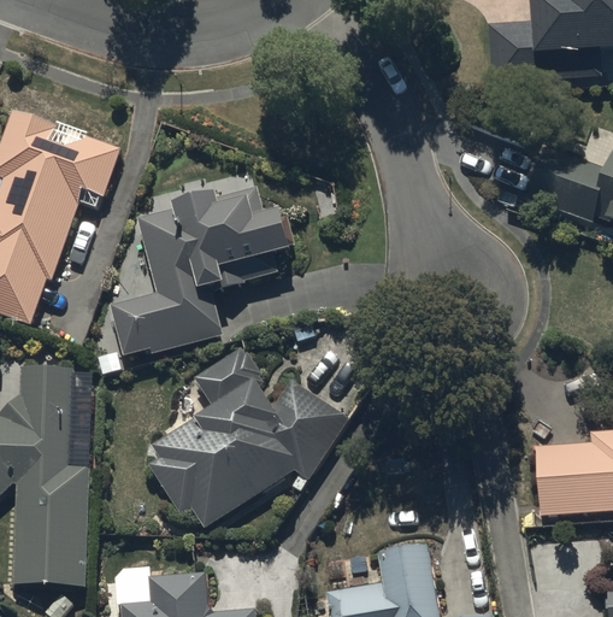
[(612,42),(612,0),(530,0),(531,5),(536,5),(536,22),(489,24),(491,81),(603,75),(601,43),(612,42)]
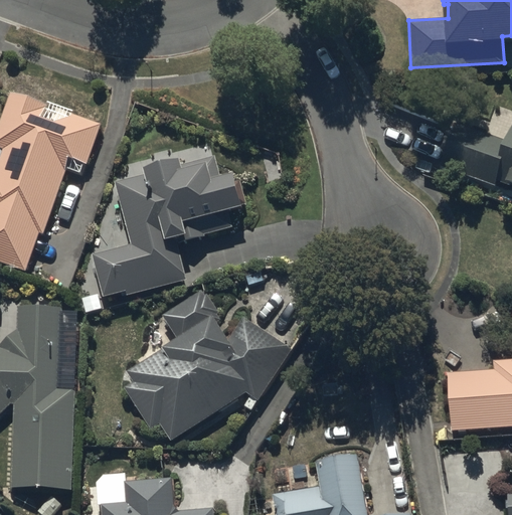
[(0,262),(25,271),(38,232),(43,234),(66,169),(82,175),(102,120),(12,90),(0,124),(0,145),(2,146),(0,151),(0,262)]
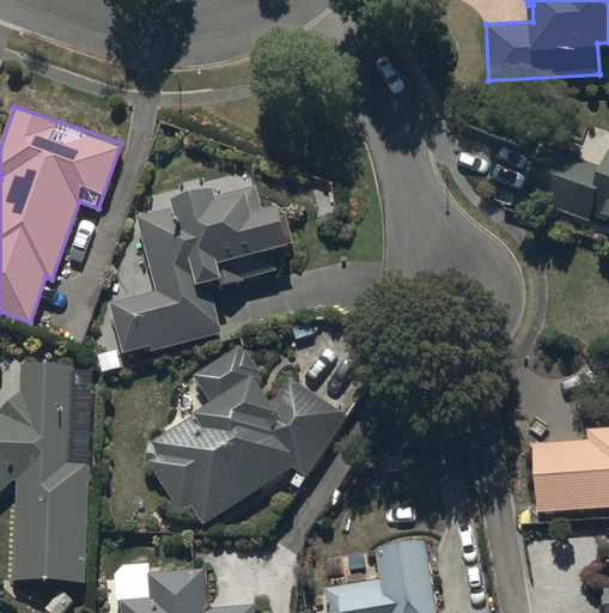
[(543,147),(524,195),(589,220),(591,216),(608,223),(608,145),(600,169),(543,147)]
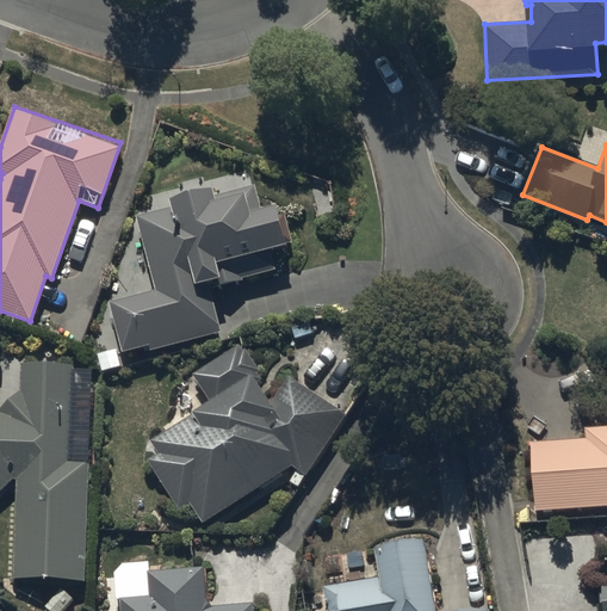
[(155,290),(109,303),(121,350),(148,344),(150,352),(223,332),(211,289),(277,271),(271,252),(291,246),(279,201),(264,205),(258,181),(218,192),(216,183),(171,195),(173,205),(136,216),(155,290)]
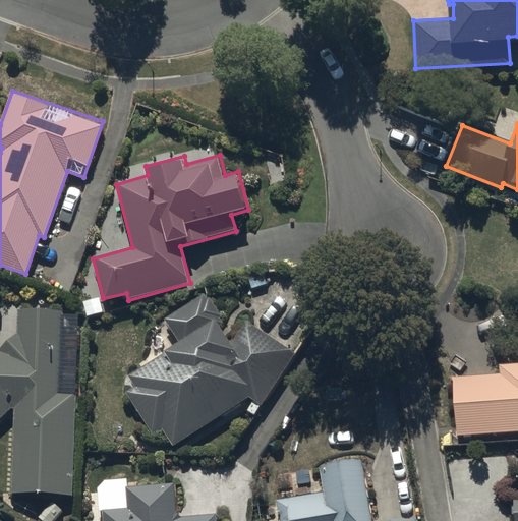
[(160,427),(171,446),(249,396),(261,404),(294,353),(244,322),(232,341),(204,293),(164,316),(178,341),(127,371),(134,384),(124,390),(150,433),(160,427)]
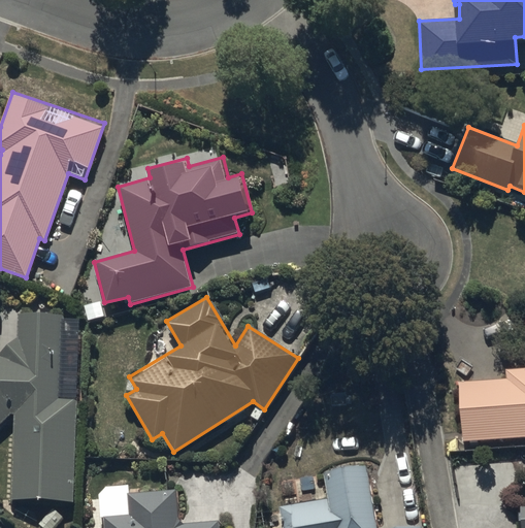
[(72,383),(63,383),(65,312),(20,311),(19,336),(0,354),(0,425),(14,413),(12,498),(72,500),(76,396),(72,396),(72,383)]
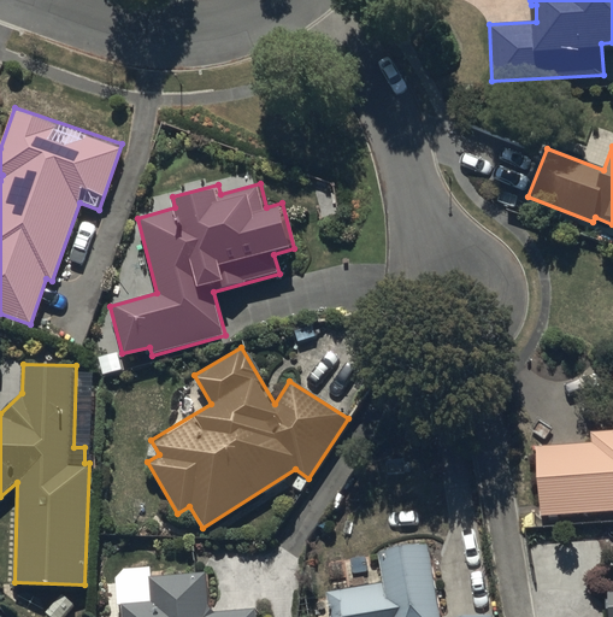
[(534,445),(540,515),(612,509),(612,428),(589,430),(590,441),(534,445)]
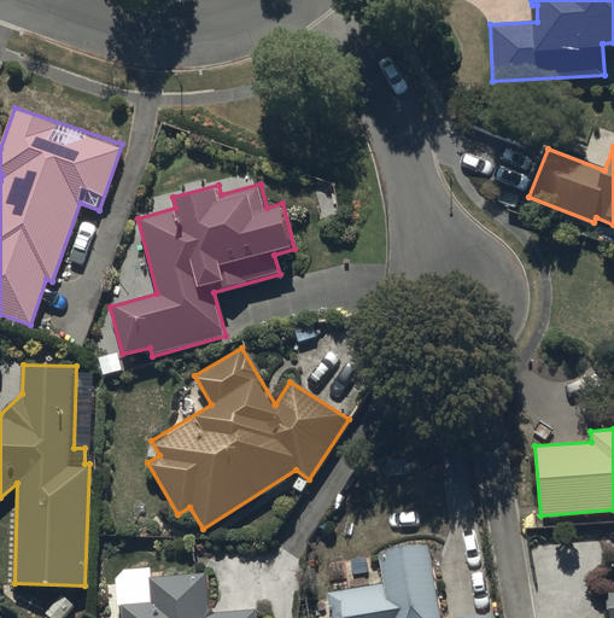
[(326,593),(329,617),(492,617),(492,613),(466,617),(445,617),(433,540),(381,548),(386,582),(326,593)]
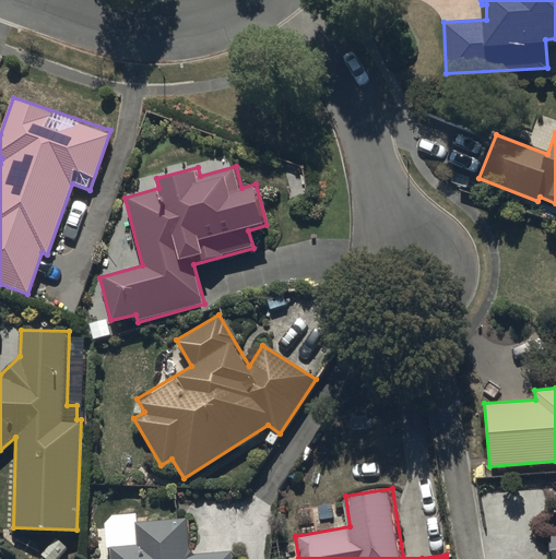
[(109,545),(110,558),(231,558),(231,551),(189,554),(187,516),(133,520),(134,544),(109,545)]
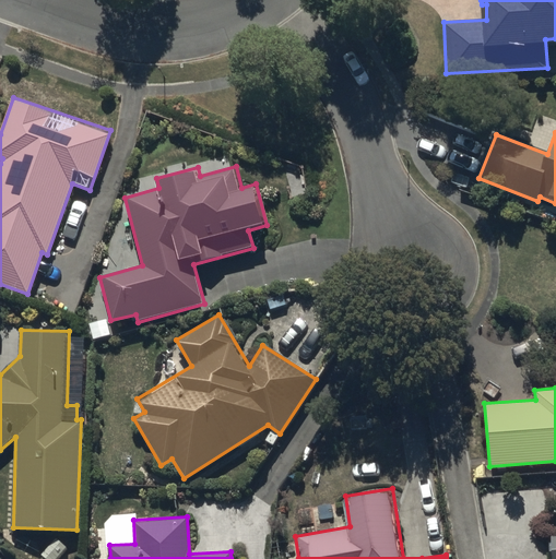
All buildings are outlined.
